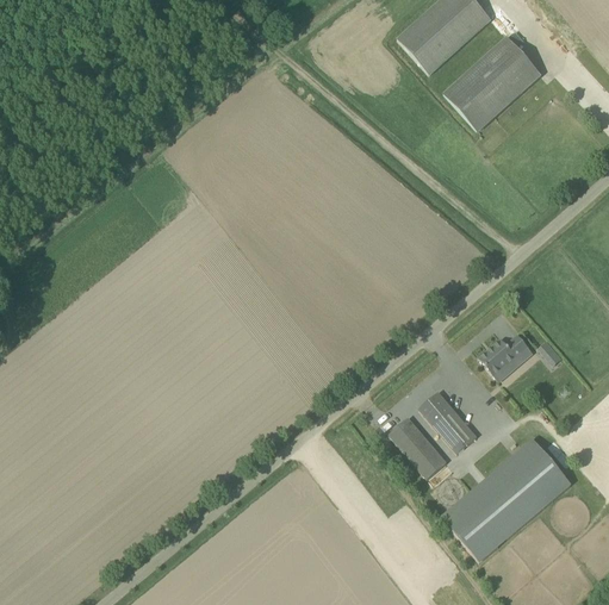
[(437,0),(397,37),(429,75),(491,19),(474,0),(437,0)]
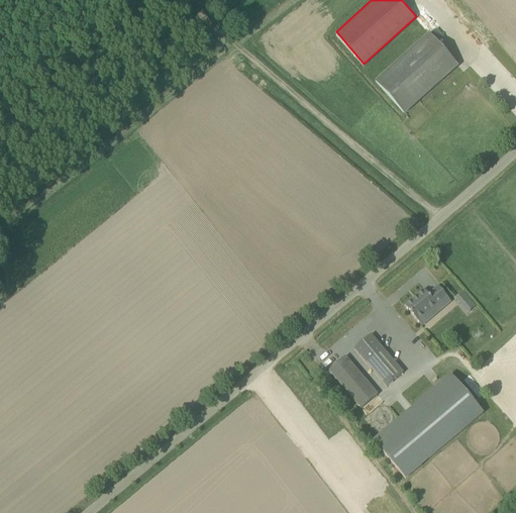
[(428,30),(376,78),(405,110),(457,63),(428,30)]
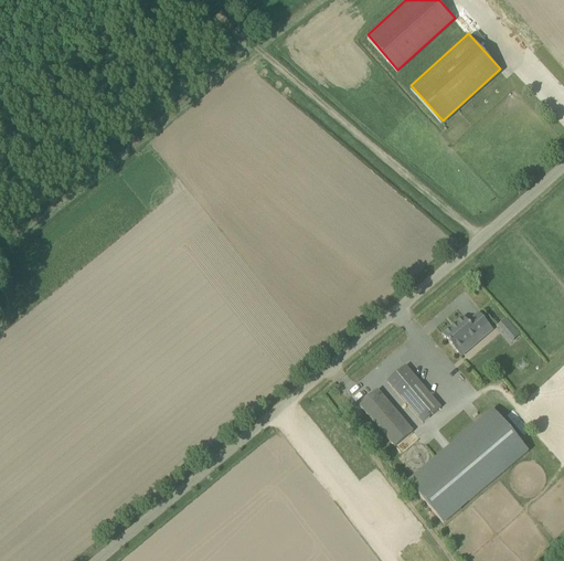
[(464,340),(468,345),(491,325),(477,309),(467,318),(463,313),(442,331),(459,352),(459,351),(456,347),(464,340)]
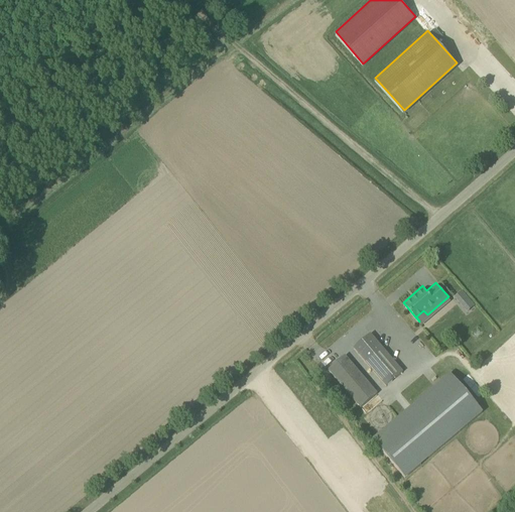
[(453,293),(460,302),(468,295),(461,286),(453,293)]
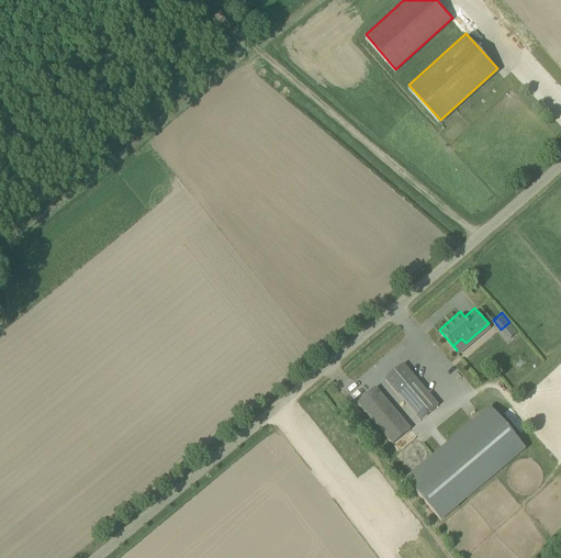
[(419,416),(438,401),(402,358),(383,375),(419,416)]
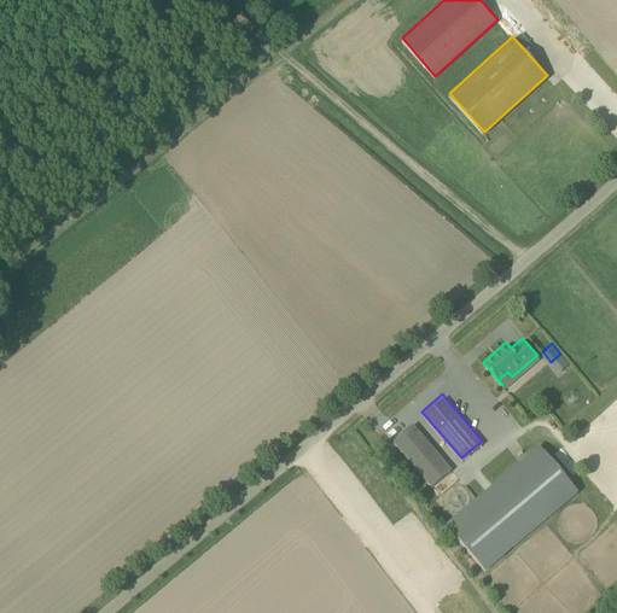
[(450,467),(412,420),(390,438),(430,484),(450,467)]
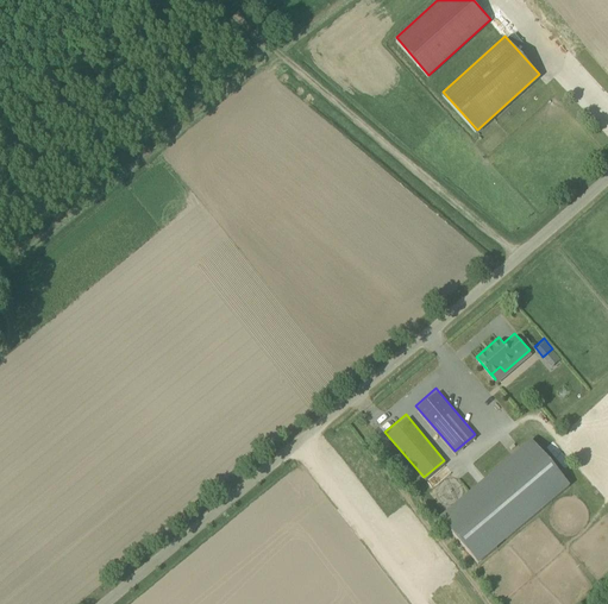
[(531,436),(439,514),(477,559),(569,482),(531,436)]
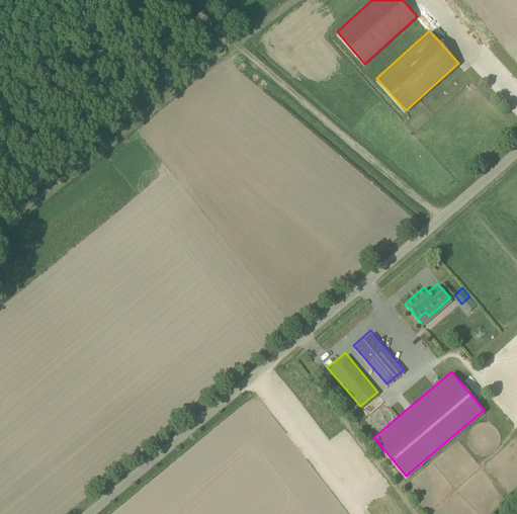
All buildings are outlined.
